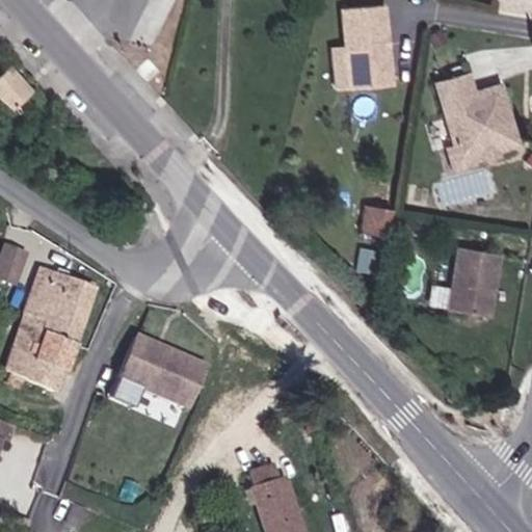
[(395,84),(388,5),(345,8),(353,87),(395,84)]
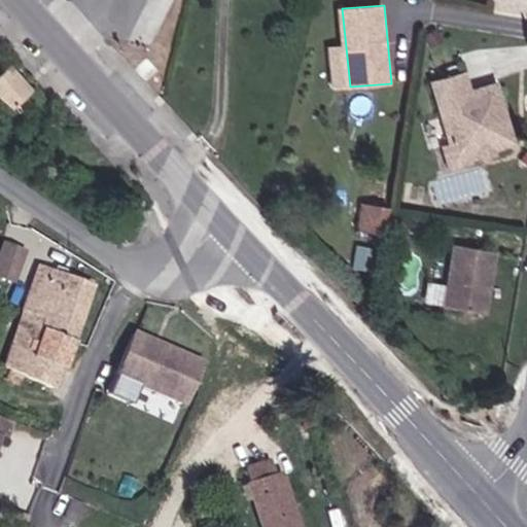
[(37,92),(16,69),(0,82),(0,93),(15,110),(37,92)]
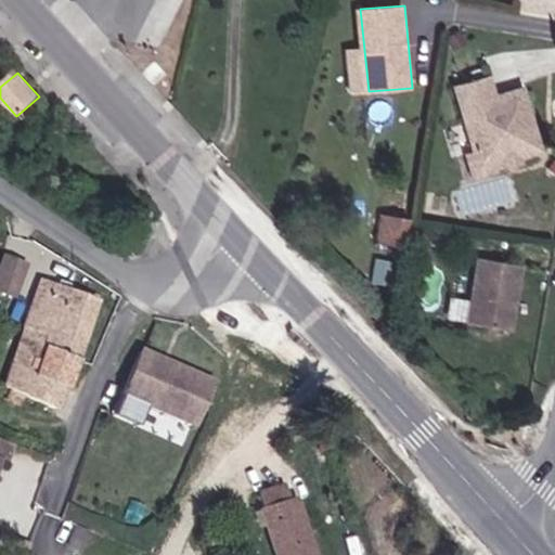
[(541,149),(528,107),(521,86),(494,94),(490,77),(456,87),(476,154),(493,164),(505,159),(517,155),(541,149)]
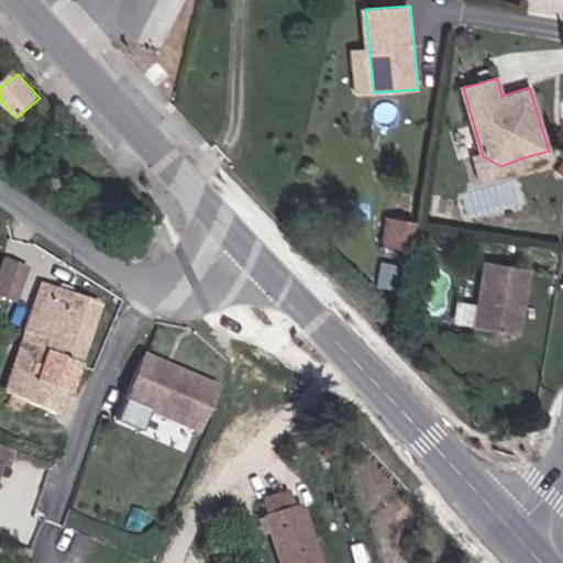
[(500,166),(483,156),(476,158),(482,179),(503,174),(500,166)]
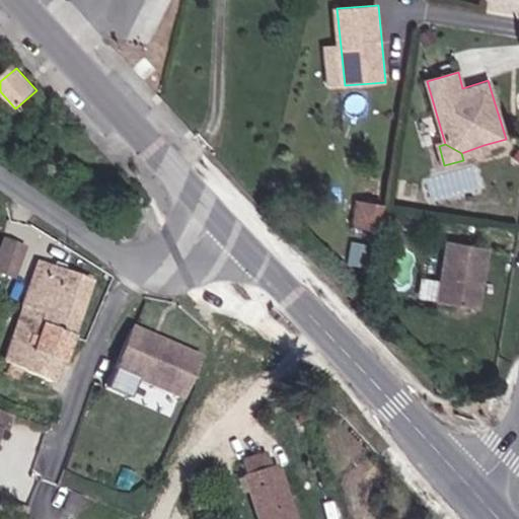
[(484,145),(472,149),(475,157),(487,153),(484,145)]
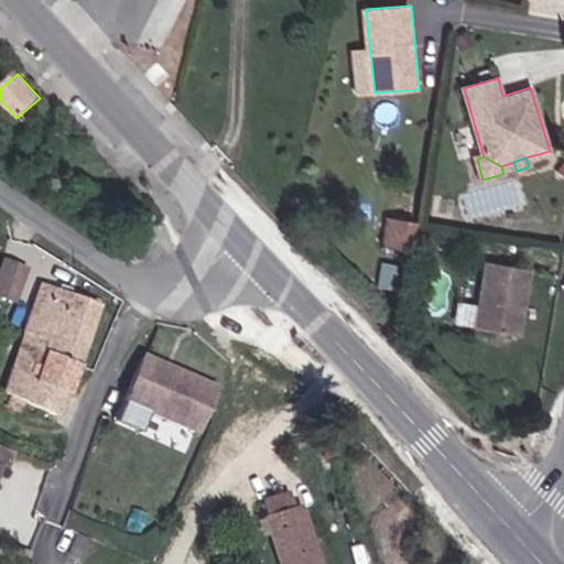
[(416,238),(420,220),(390,216),(388,234),(416,238)]
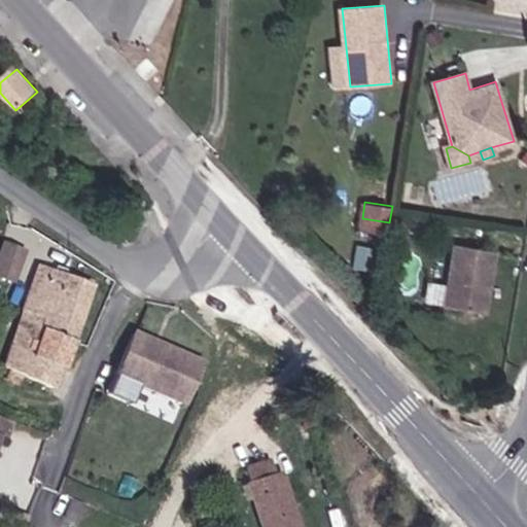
[(455,243),(446,303),(455,305),(468,245),(455,243)]
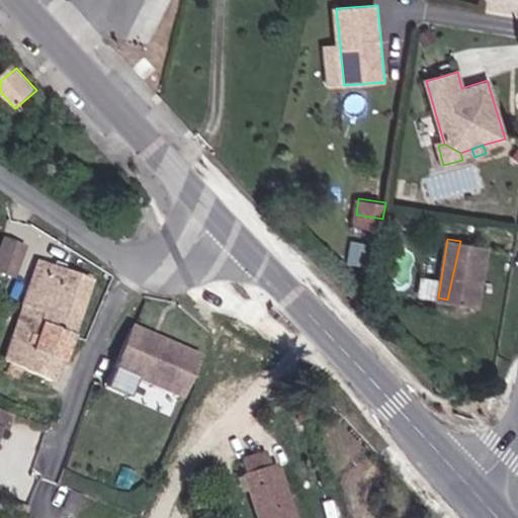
[(0,277),(7,280),(18,247),(0,240),(0,277)]
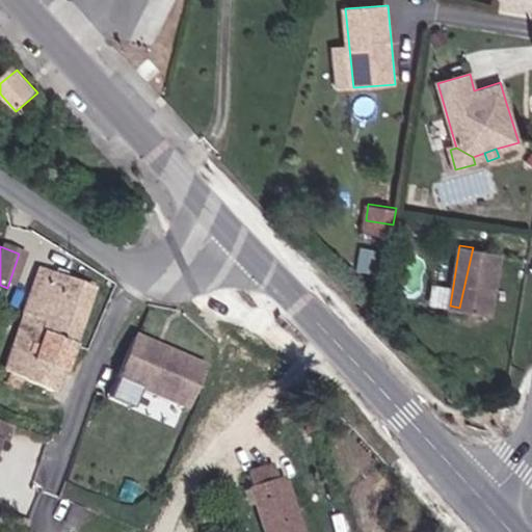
[(489,313),(500,251),(473,247),(459,308),(489,313)]
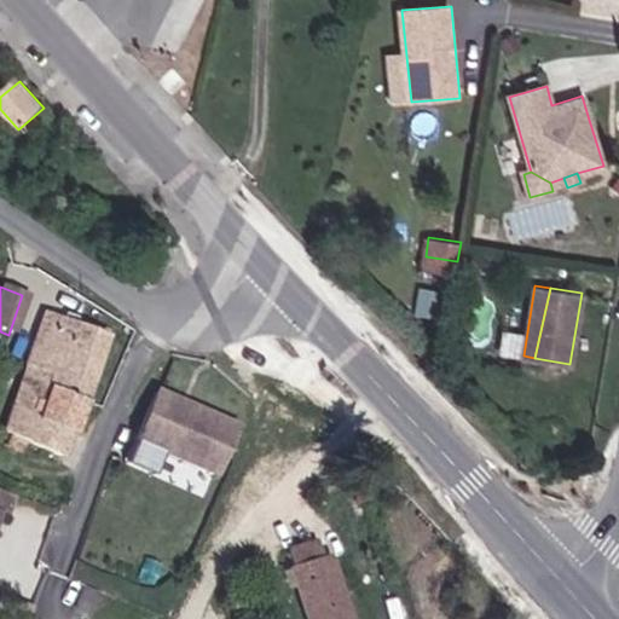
[(45,313),(9,412),(0,409),(0,428),(3,429),(0,434),(0,441),(17,449),(19,441),(50,460),(52,452),(67,458),(111,336),(45,313)]
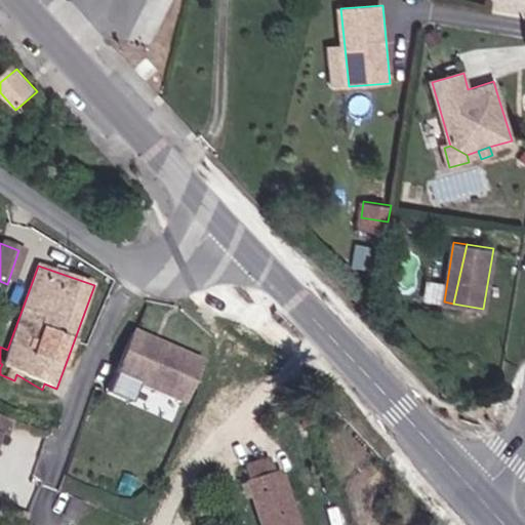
[(423,298),(440,298),(440,280),(423,279),(423,298)]
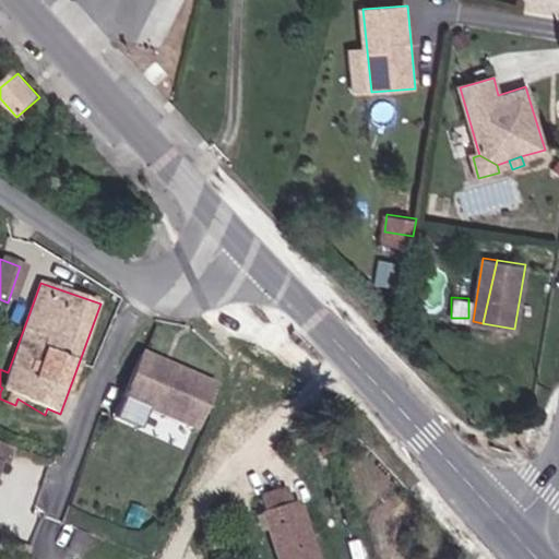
[(197,421),(219,378),(146,343),(125,387),(197,421)]
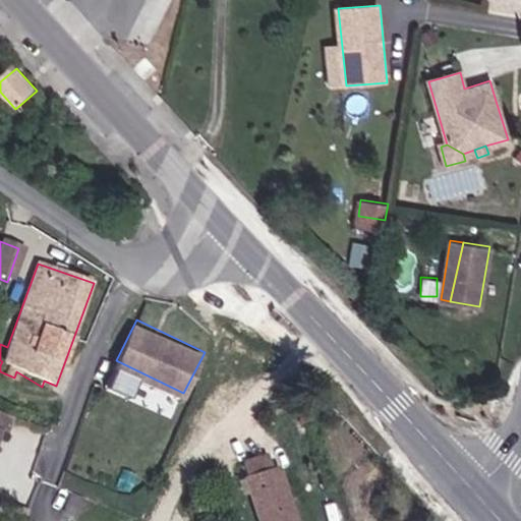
[(0,467),(11,439),(18,441),(23,424),(0,415),(0,467)]
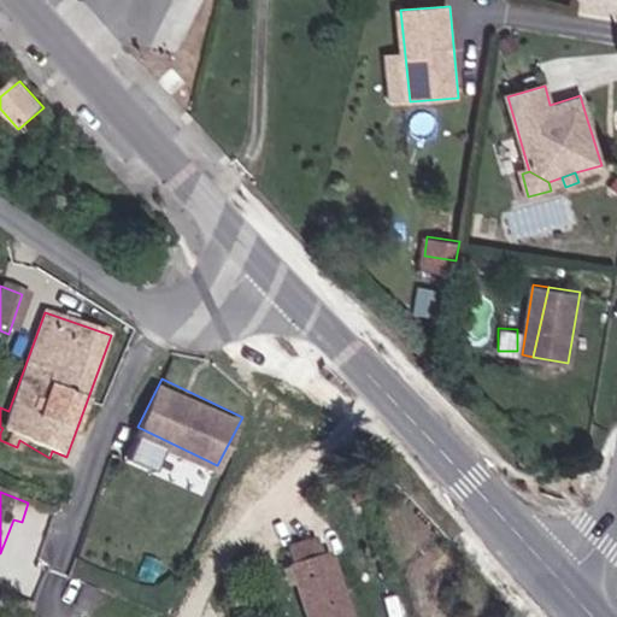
[(294,546),(299,564),(295,564),(311,616),(350,616),(334,556),(327,557),(321,538),(294,546)]
